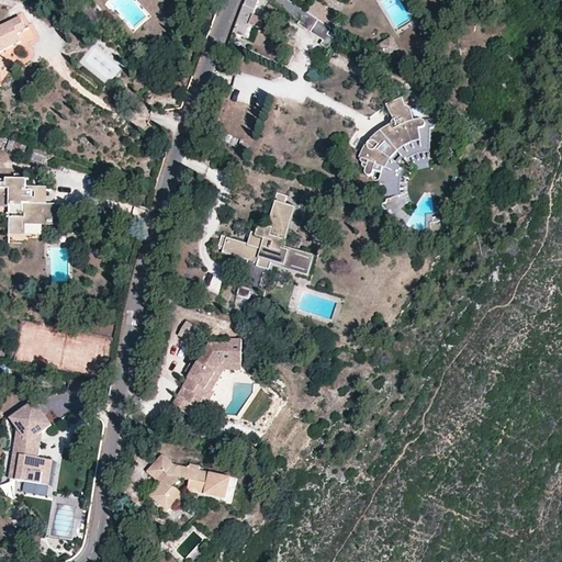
[(317,21),(306,13),(287,0),(244,0),(240,10),(232,34),(251,43),(255,31),(248,29),(259,0),(263,0),(311,31),(317,21)]
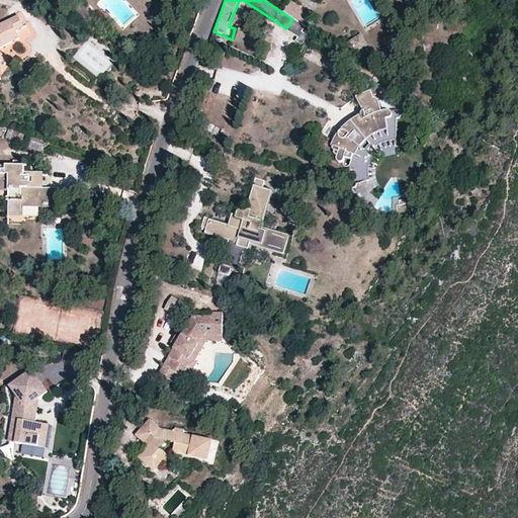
[(282,12),(292,19),(299,8),(290,0),(282,12)]
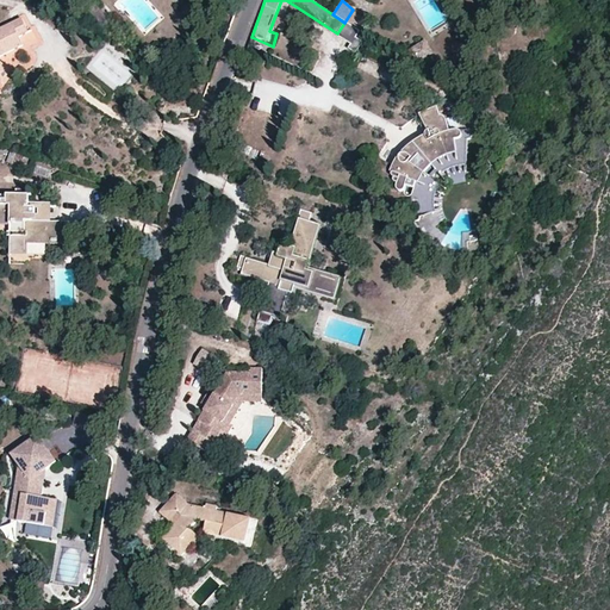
[(100,8),(95,1),(88,11),(99,24),(107,16),(100,8)]
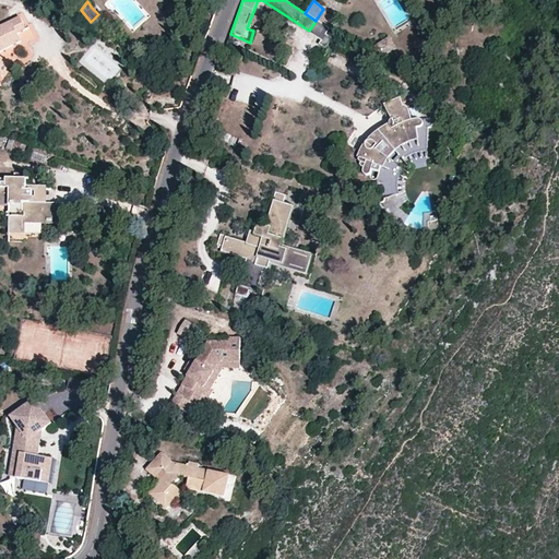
[(26,31),(20,19),(0,26),(0,75),(2,79),(10,64),(0,56),(0,52),(21,43),(18,35),(26,31)]
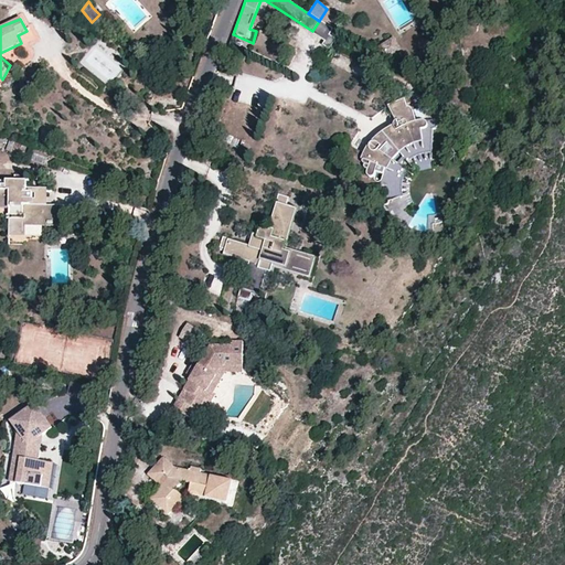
[(327,41),(333,30),(319,21),(312,31),(327,41)]
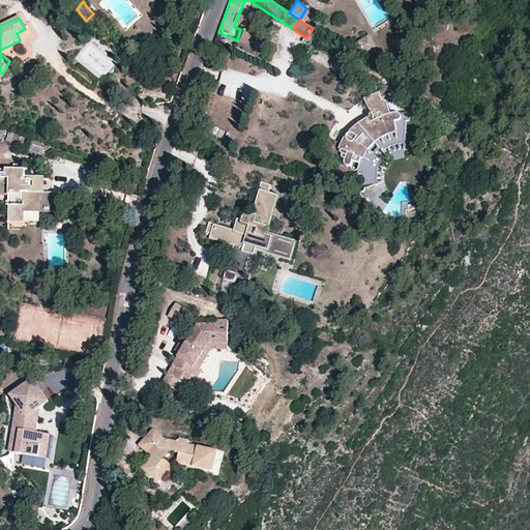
[(361,54),(376,49),(372,36),(357,40),(361,54)]
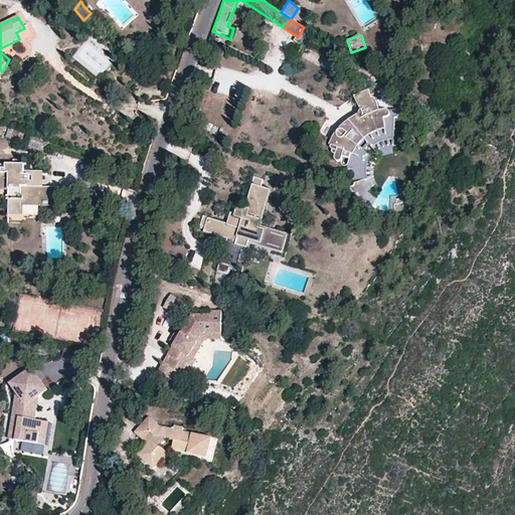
[(371,98),(369,92),(354,98),(363,113),(358,115),(356,116),(351,120),(347,123),(342,127),(337,132),(332,139),(319,133),(313,148),(326,152),(336,155),(335,157),(336,159),(338,161),(341,161),(341,163),(341,164),(343,166),(345,167),(348,166),(347,174),(351,174),(354,183),(367,178),(366,176),(366,174),(366,171),(366,168),(367,164),(368,161),(371,156),(365,151),(370,144),(372,148),(373,146),(375,145),(379,143),(381,141),(384,141),(388,140),(393,140),(394,118),(395,117),(397,117),(399,115),(400,113),(398,112),(395,110),(391,110),(378,112),(379,109),(378,106),(378,102),(376,100),(374,98),(371,98)]
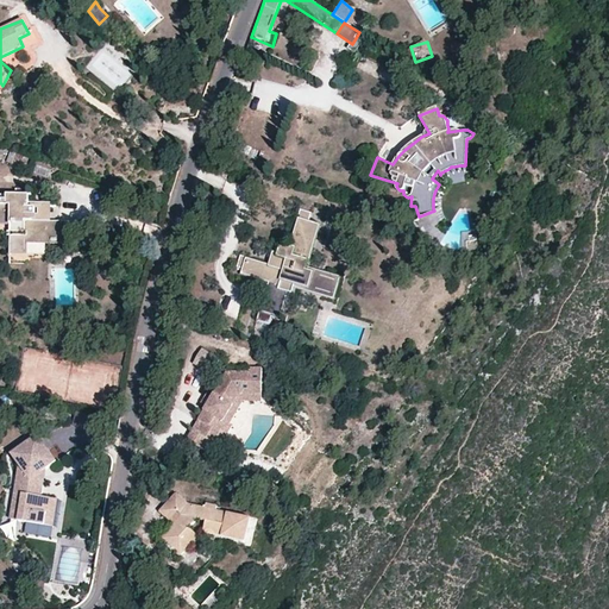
[(50,169),(37,164),(33,171),(48,176),(50,169)]
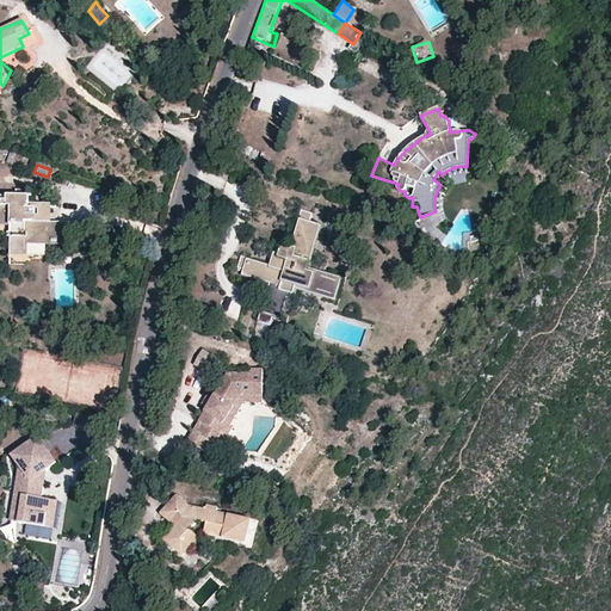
[(28,195),(0,195),(0,226),(8,226),(8,255),(28,255),(28,245),(66,245),(66,222),(50,223),(29,222),(29,204),(28,195)]
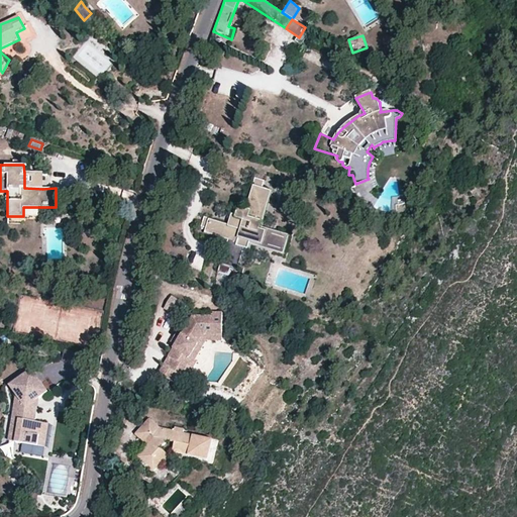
[(43,173),(24,173),(24,188),(42,189),(43,173)]
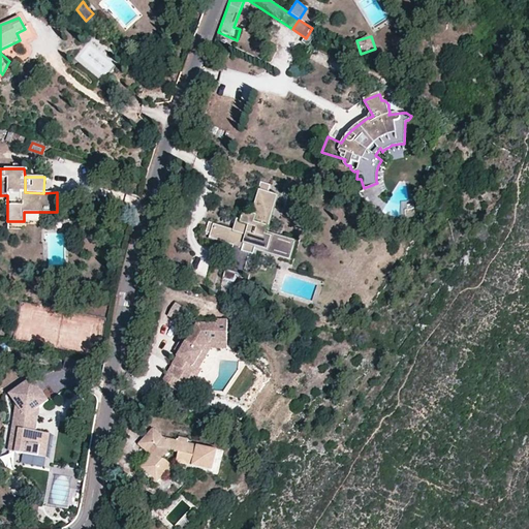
[(244,213),(242,219),(241,223),(247,225),(244,236),(232,230),(234,228),(213,222),(208,239),(232,247),(222,278),(234,282),(236,273),(242,252),(250,254),(253,255),(254,249),(255,247),(268,251),(272,237),(265,236),(266,232),(278,194),(269,192),(271,185),(260,182),(250,215),(244,213)]
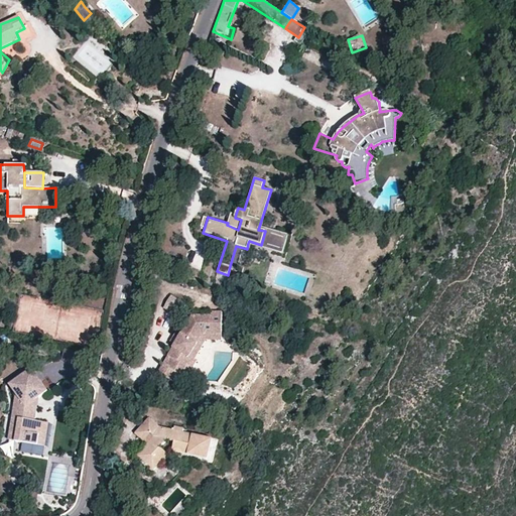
[(232,212),(228,223),(227,225),(238,230),(241,220),(235,218),(236,214),(232,212)]
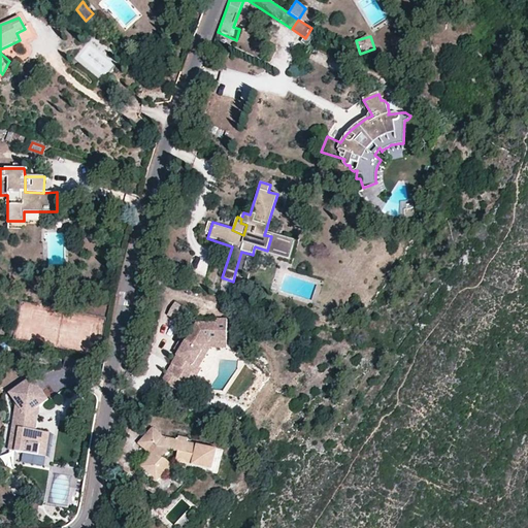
[(294,240),(265,232),(264,235),(271,236),(267,251),(255,246),(254,249),(289,260),(294,240)]
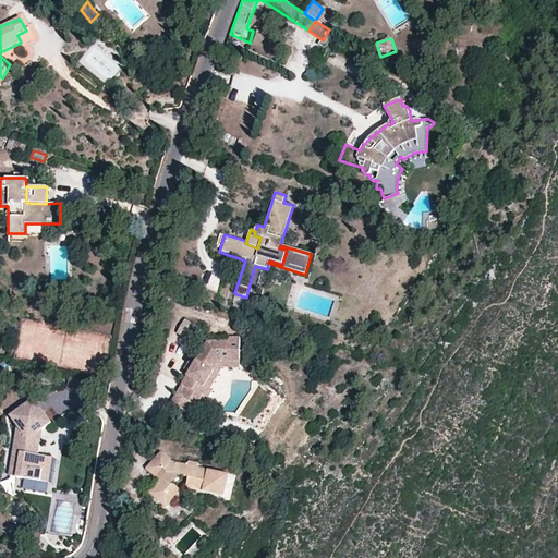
[(257,291),(264,268),(255,266),(249,288),(257,291)]
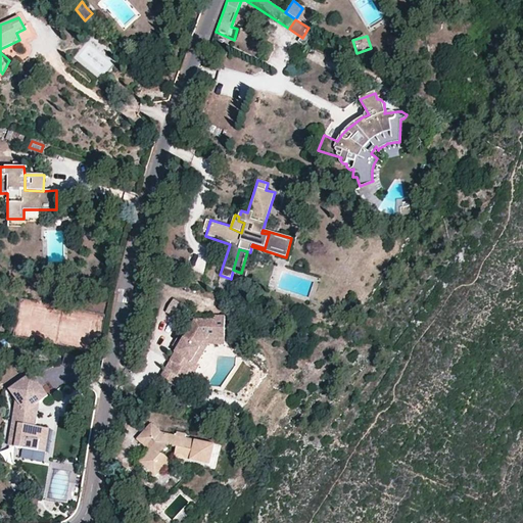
[(190,308),(175,299),(164,313),(181,322),(190,308)]
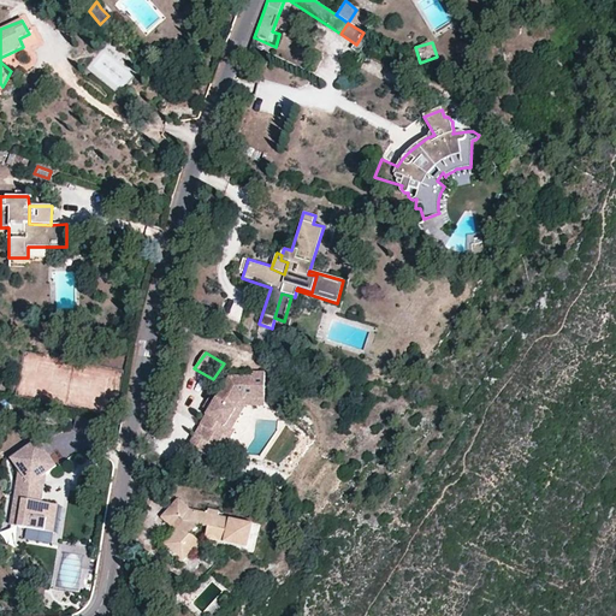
[(264,401),(265,372),(253,372),(253,377),(229,375),(189,444),(205,454),(211,445),(223,454),(235,433),(232,432),(224,428),(242,400),(264,401)]
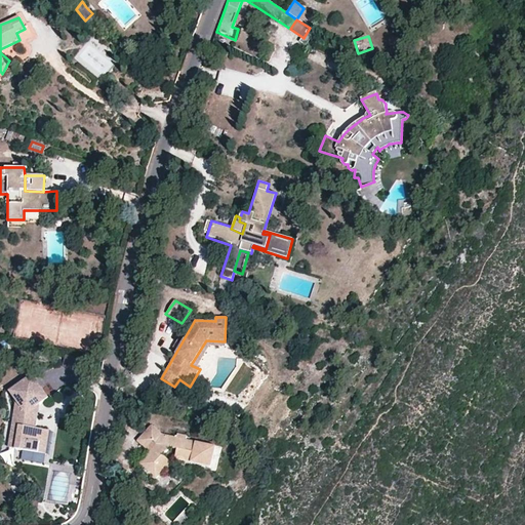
[(226,349),(225,341),(206,340),(191,365),(198,368),(210,348),(226,349)]
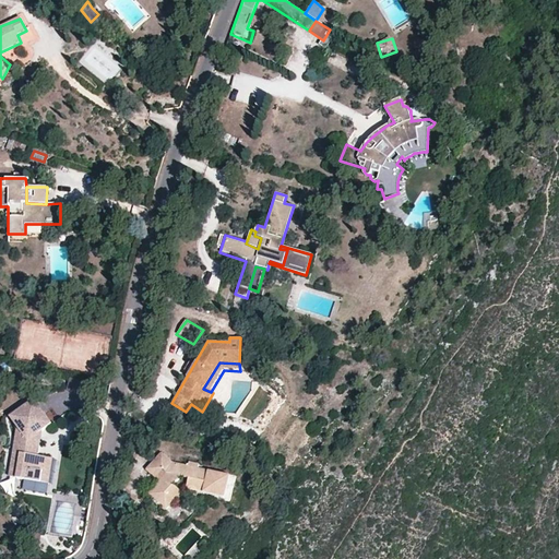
[(66,394),(55,392),(51,407),(81,413),(86,382),(69,379),(66,394)]
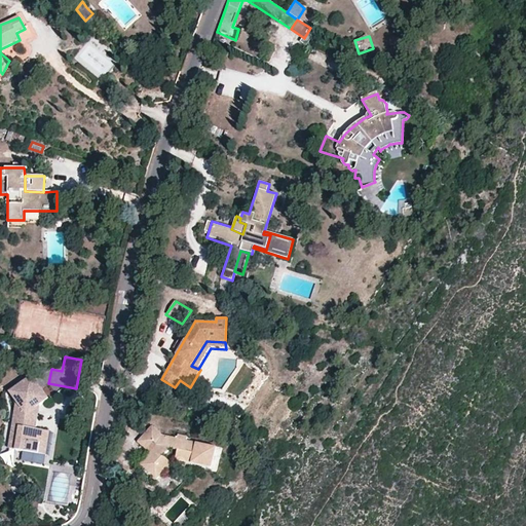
[(48,398),(32,375),(8,392),(16,403),(8,449),(45,455),(49,431),(36,428),(39,405),(48,398)]
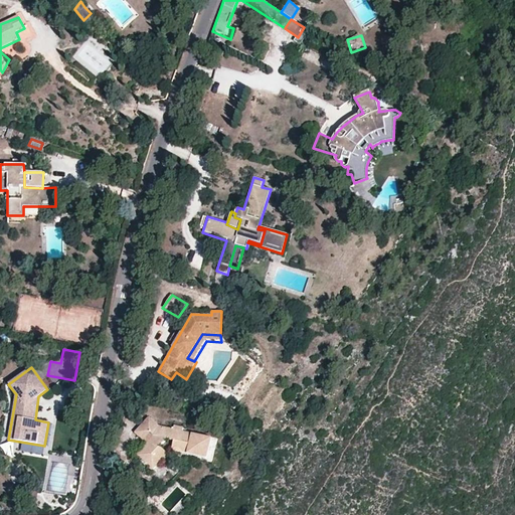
[(148,417),(140,425),(149,433),(153,437),(135,455),(152,470),(167,454),(160,447),(167,440),(173,442),(171,451),(207,459),(211,438),(183,432),(183,427),(174,425),(173,430),(156,424),(148,417)]
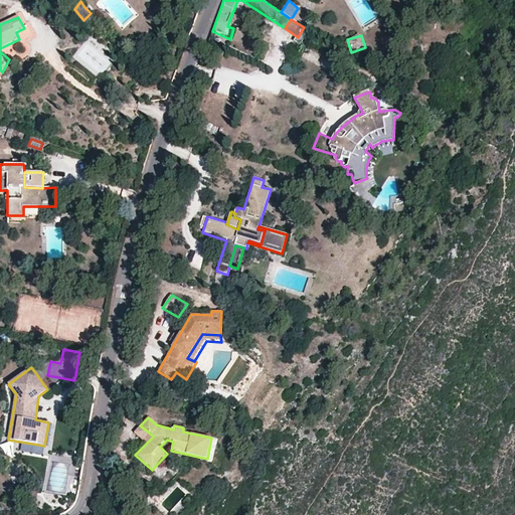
[(142,440),(149,433),(140,425),(134,433),(142,440)]
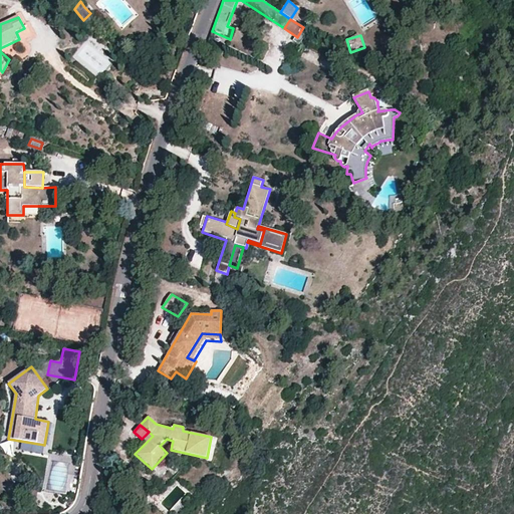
[(175,477),(168,472),(164,477),(157,477),(157,485),(167,486),(175,477)]
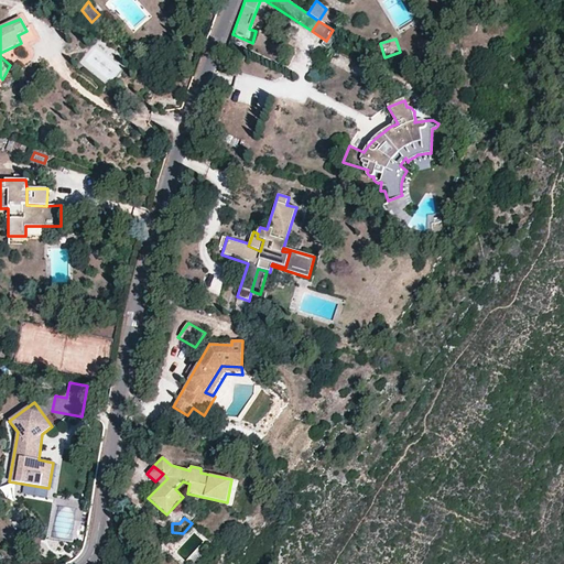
[(82,550),(75,543),(69,550),(76,556),(82,550)]
